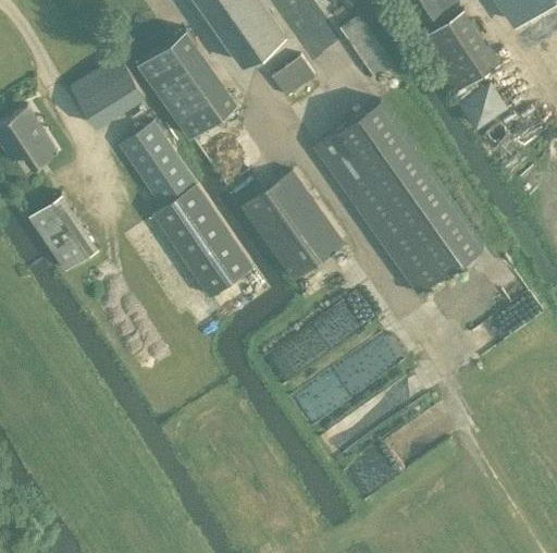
[(196,0),(244,65),(286,35),(260,0),(196,0)]
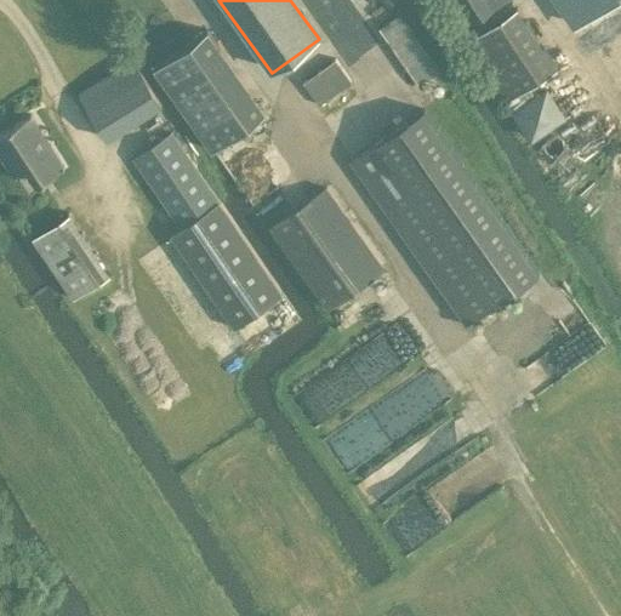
[(445,0),(466,30),(516,0),(445,0)]
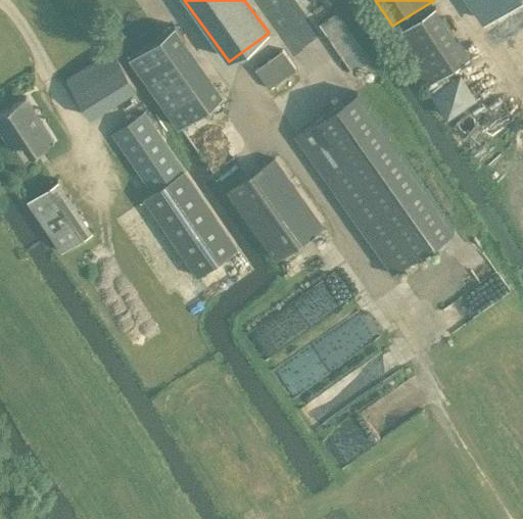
[(522,0),(490,0),(510,30),(522,20),(522,0)]
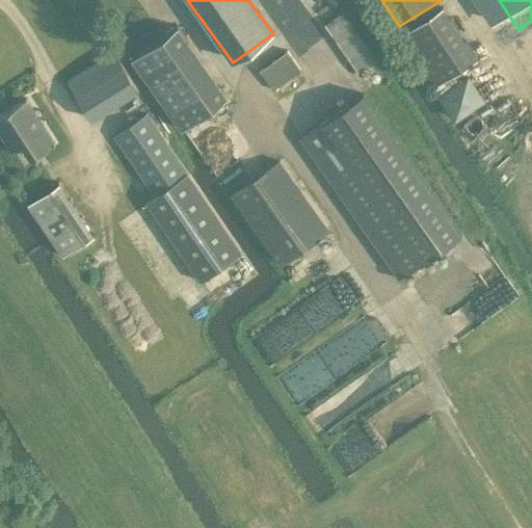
[(477,61),(443,10),(400,38),(434,90),(477,61)]
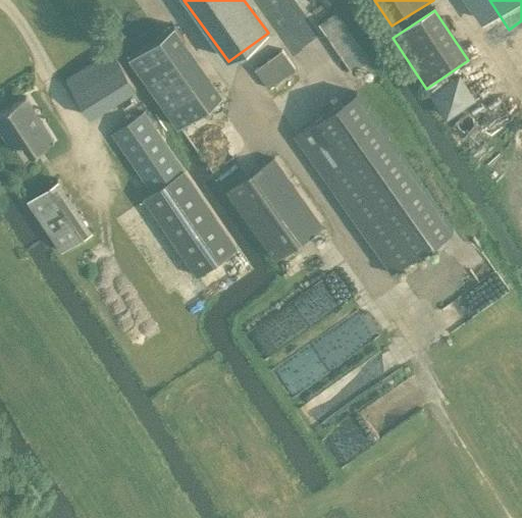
[(319,28),(325,36),(352,73),(370,60),(337,14),(319,28)]
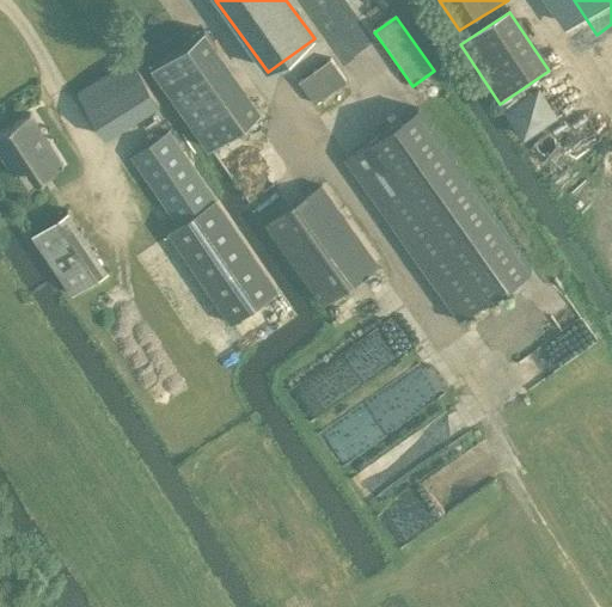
[(219,51),(207,34),(153,69),(209,152),(258,118),(216,56),(219,51)]
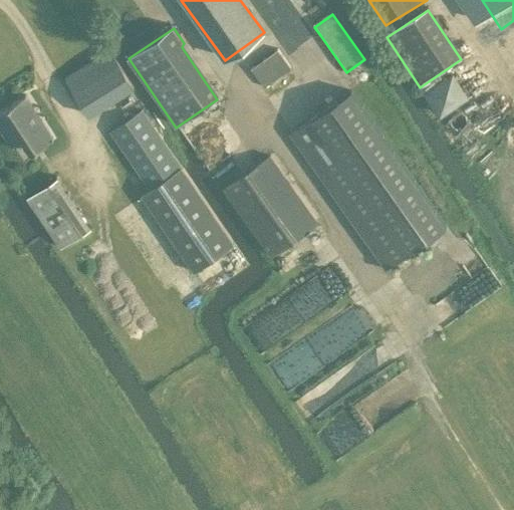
[(135,90),(110,52),(66,80),(89,117),(135,90)]
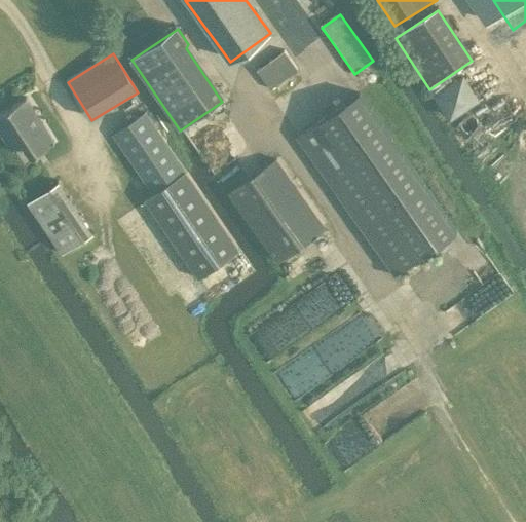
[(271,92),(298,73),(285,53),(258,73),(271,92)]
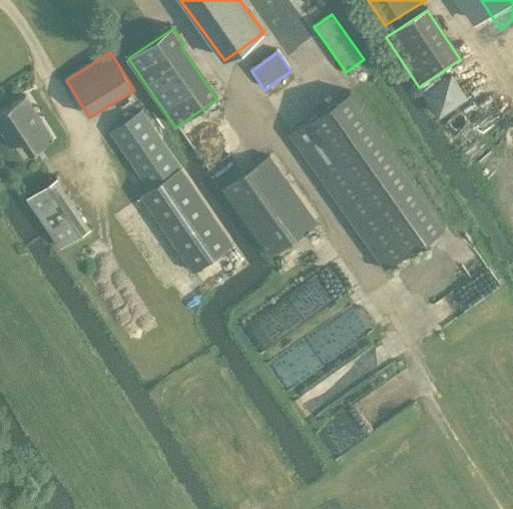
[(446,228),(350,93),(289,137),(385,272),(446,228)]
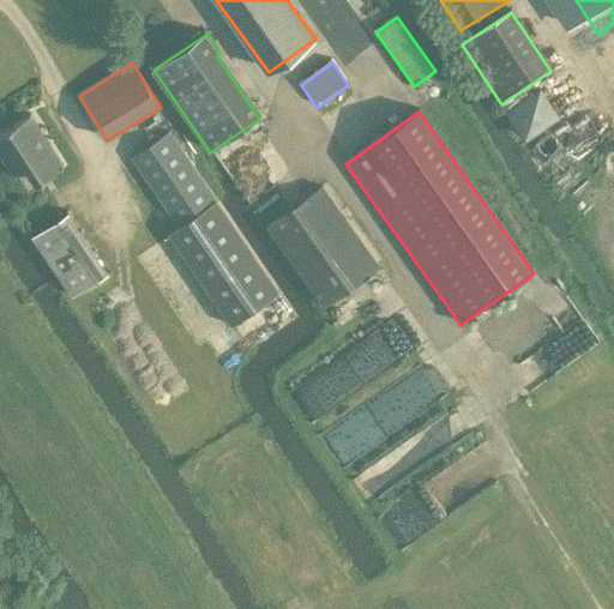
[(37,186),(65,169),(31,116),(0,136),(0,154),(16,178),(28,170),(37,186)]
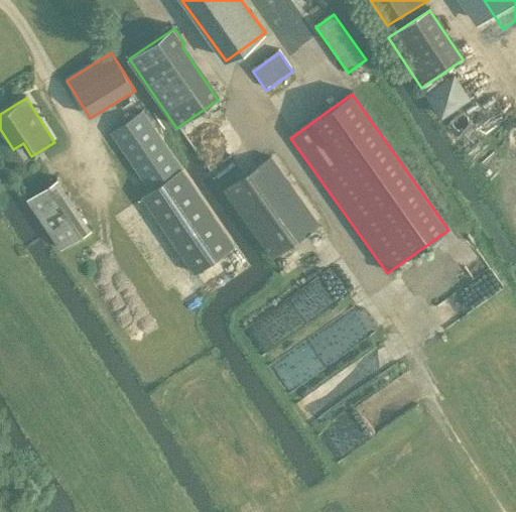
[(112,135),(150,193),(183,171),(142,113),(112,135)]
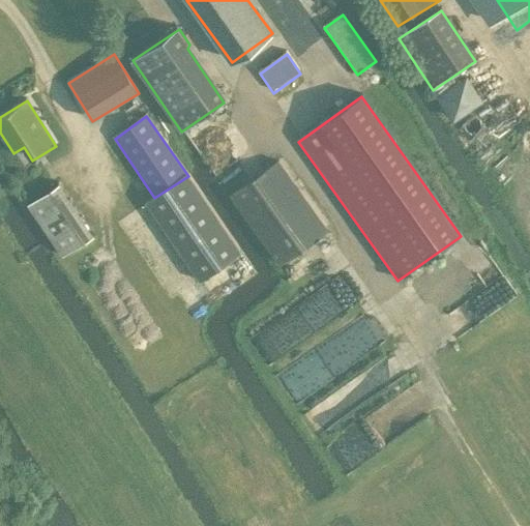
[(281,266),(327,233),(278,164),(232,198),(281,266)]
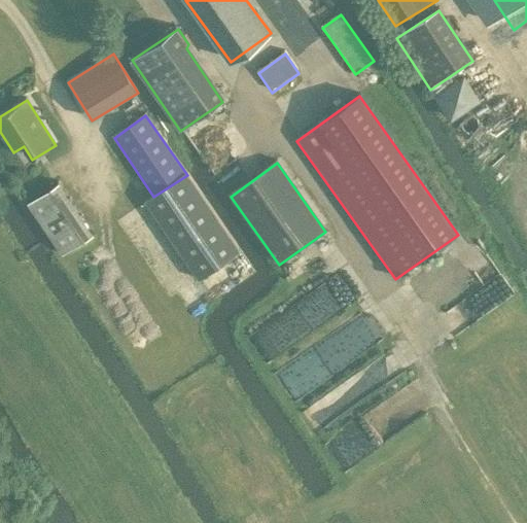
[(145,202),(200,281),(241,254),(187,175),(153,197),(145,202)]
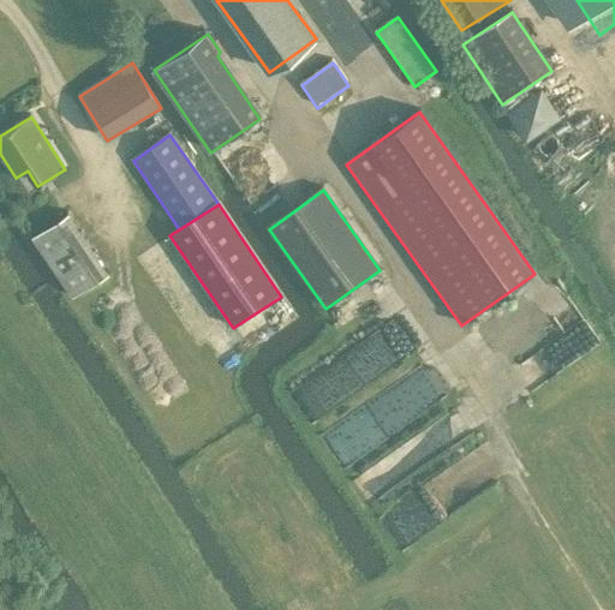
[(33,239),(73,299),(109,275),(69,215),(33,239)]
